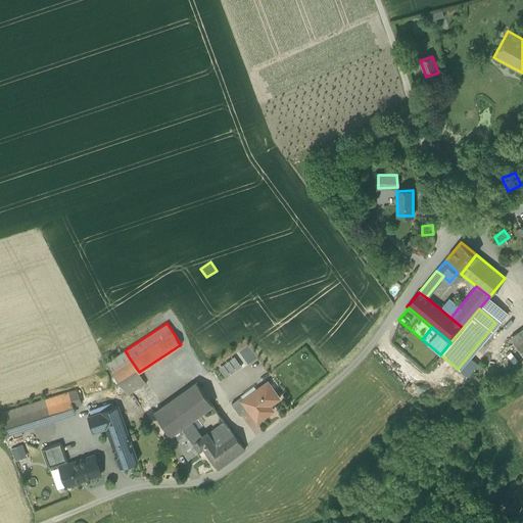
[(522,327),(511,337),(522,352),(522,327)]
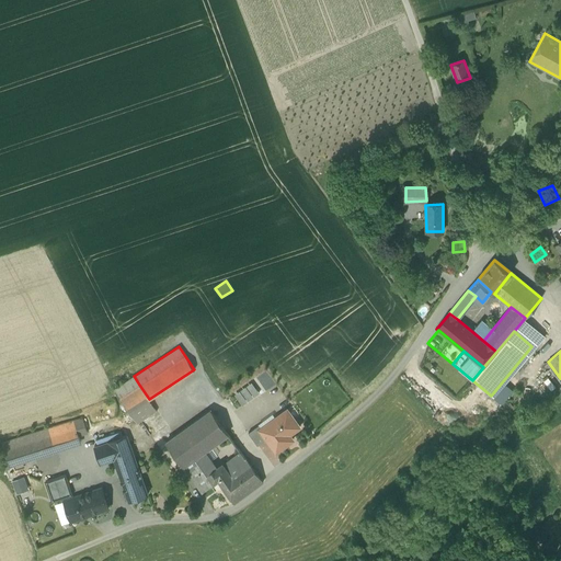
[(245,371),(217,388),(225,400),(231,396),(240,408),(261,395),(245,371)]
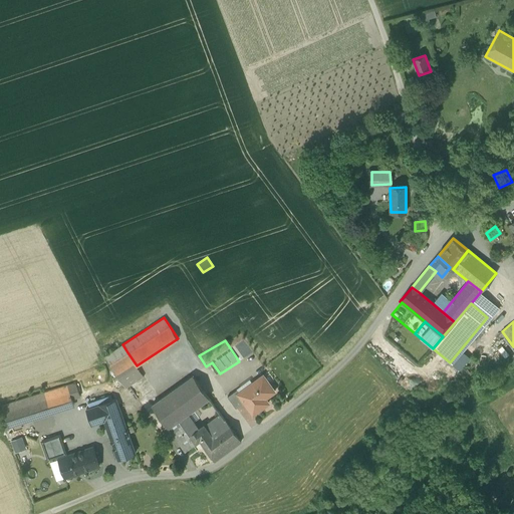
[(122,344),(105,356),(110,364),(127,352),(122,344)]
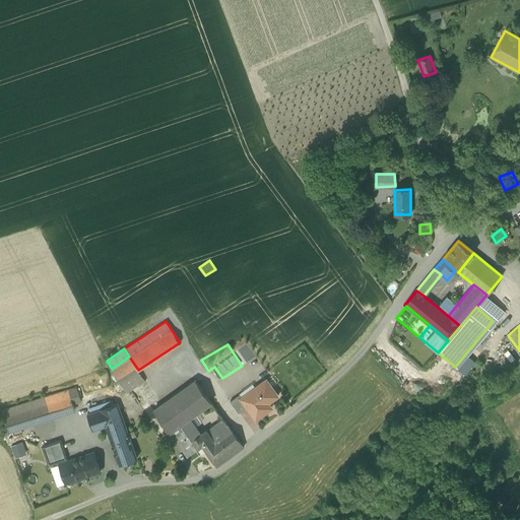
[(138,370),(129,356),(112,369),(127,392),(145,380),(138,370)]
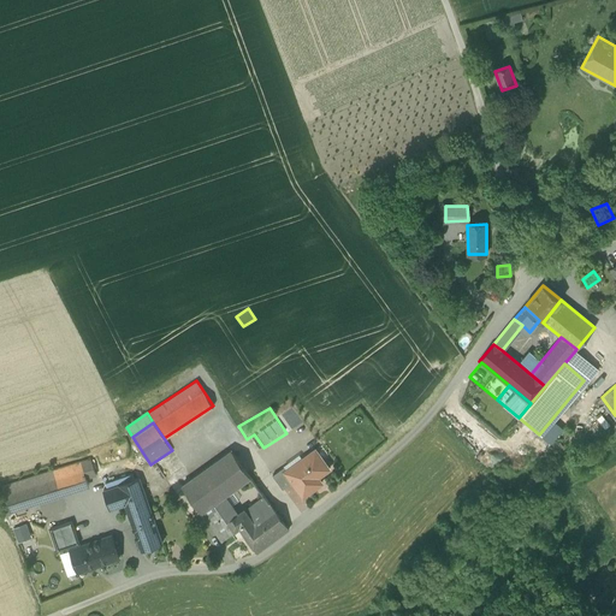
[(286,471),(284,472),(291,483),(302,497),(313,489),(309,484),(330,468),(315,449),(286,471)]
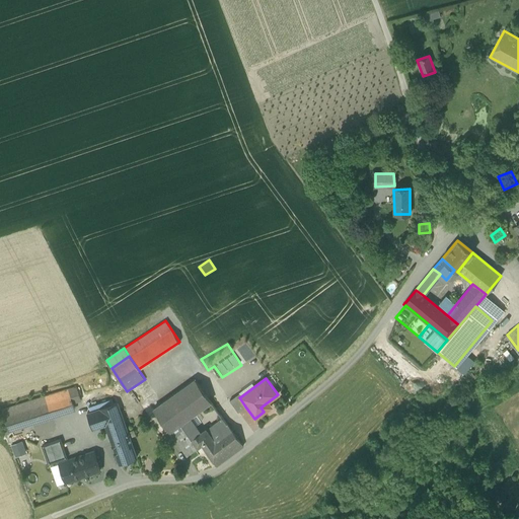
[(195,379),(153,410),(169,432),(179,424),(190,417),(211,401),(195,379)]
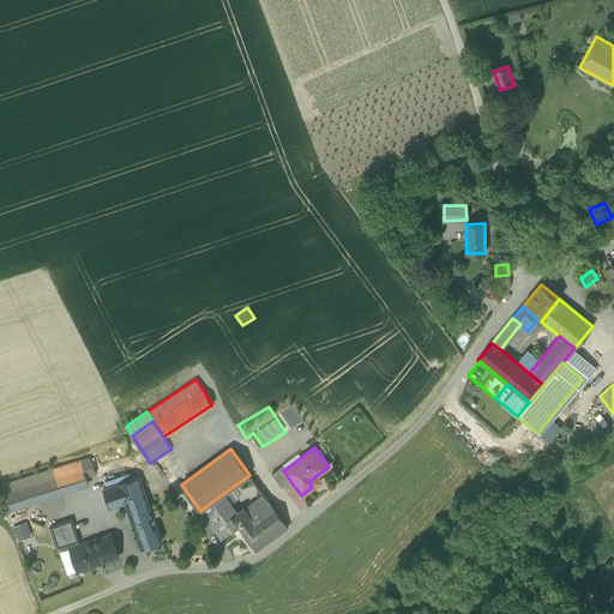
[(91,458),(80,462),(85,476),(96,473),(91,458)]
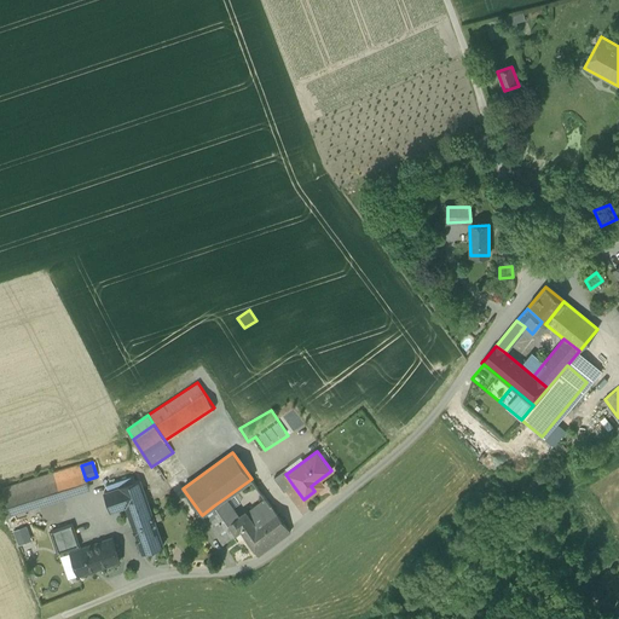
[(59,470),(3,489),(10,512),(88,486),(86,480),(81,466),(61,472),(59,470)]
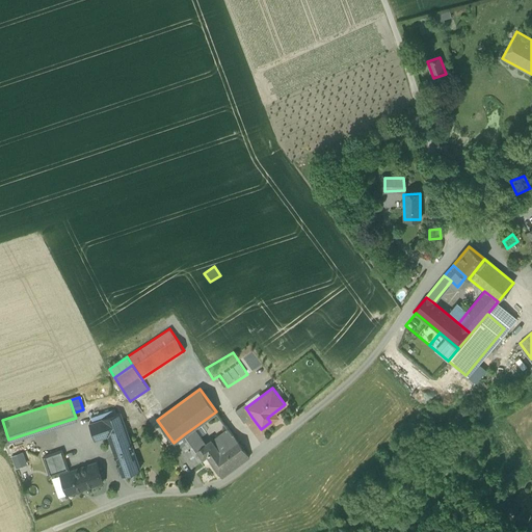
[(245,403),(235,410),(244,422),(251,417),(245,407),(247,406),(245,403)]
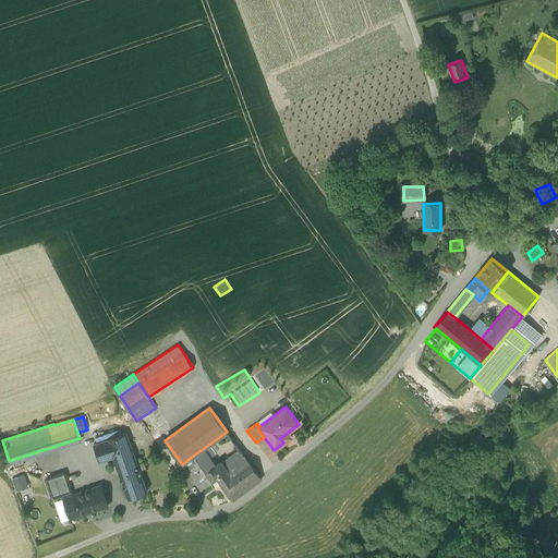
[(125,433),(94,444),(99,461),(113,457),(116,462),(120,475),(138,469),(125,433)]
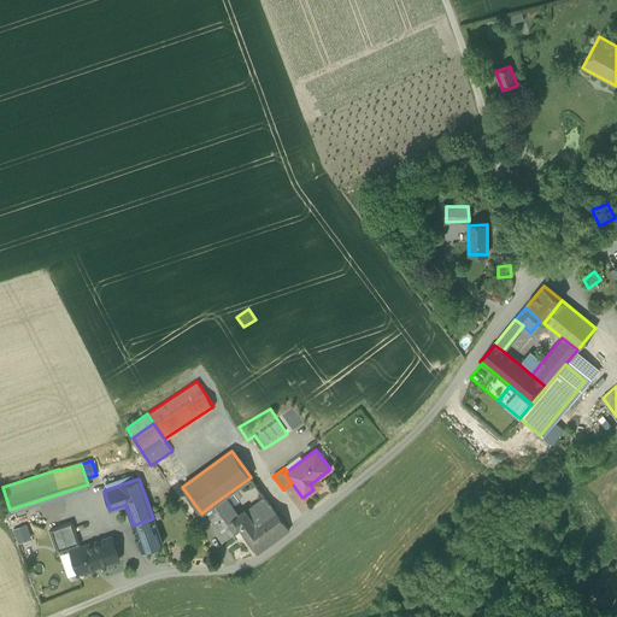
[(238,513),(225,495),(213,504),(234,532),(240,528),(252,519),(246,511),(245,510),(238,513)]
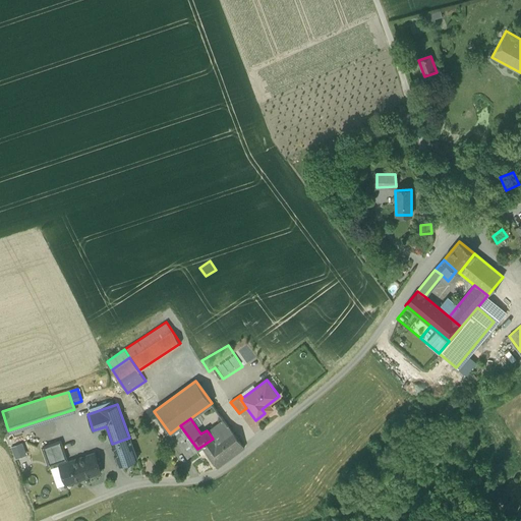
[(224,420),(208,431),(213,439),(203,446),(218,467),(243,448),(224,420)]
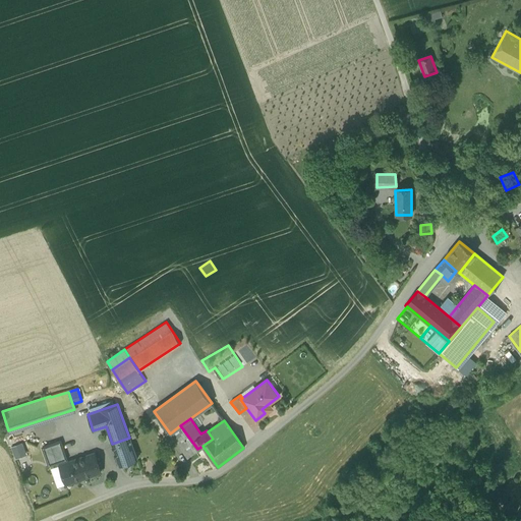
[(197,449),(180,425),(170,433),(187,457),(197,449)]
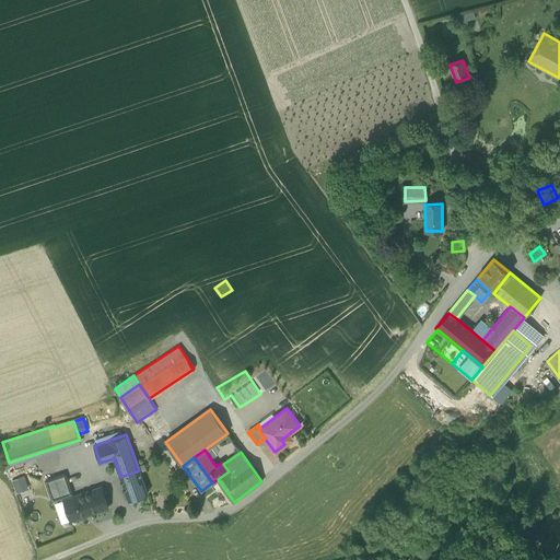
[(116,464),(107,467),(113,481),(120,478),(120,477),(116,464)]
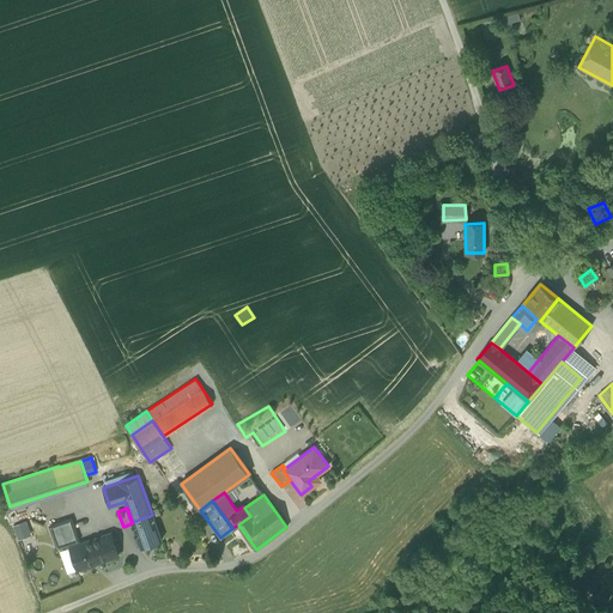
[(152,515),(132,522),(132,523),(140,547),(162,539),(152,515)]
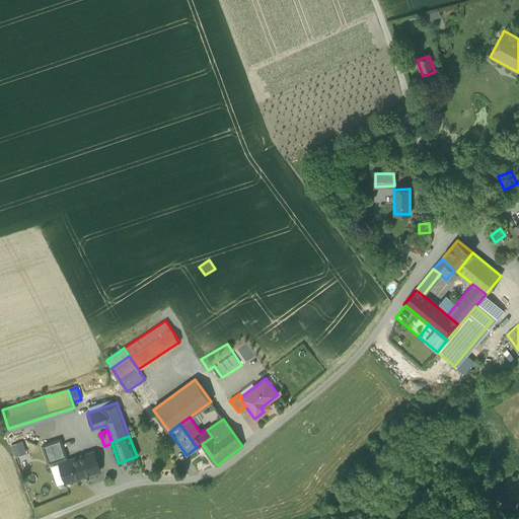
[(60,439),(42,446),(48,464),(66,458),(60,439)]
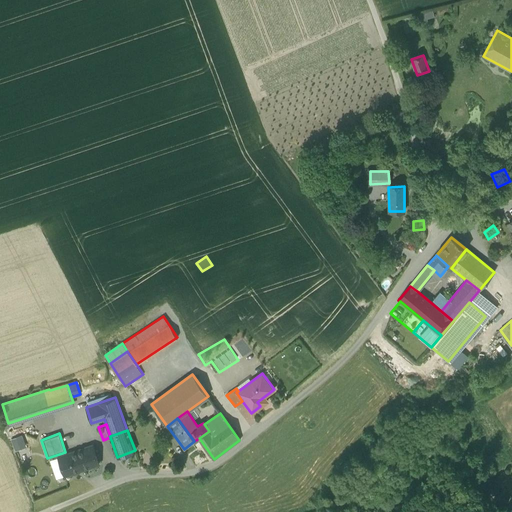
[(10,438),(15,451),(26,446),(21,434),(10,438)]
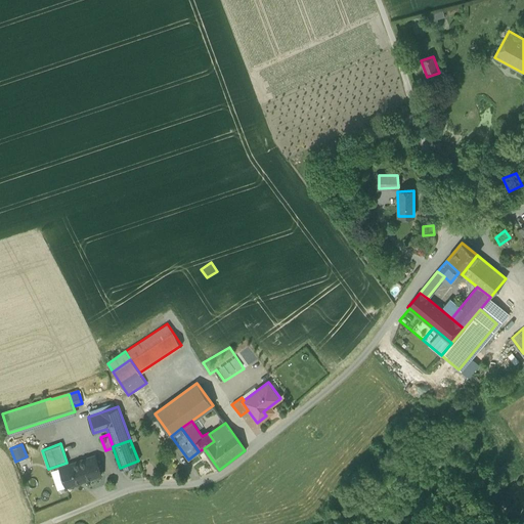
[(94,455),(59,468),(67,487),(101,475),(94,455)]
